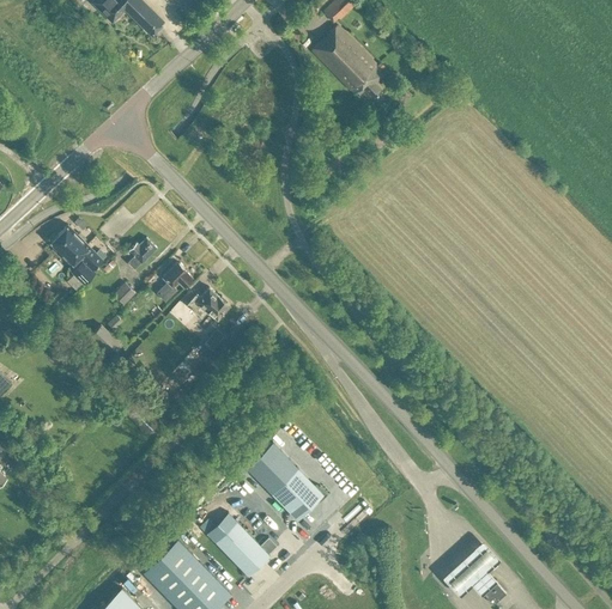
[(114,24),(126,12),(152,37),(165,24),(140,0),(117,0),(116,1),(114,0),(96,0),(92,4),(114,24)]
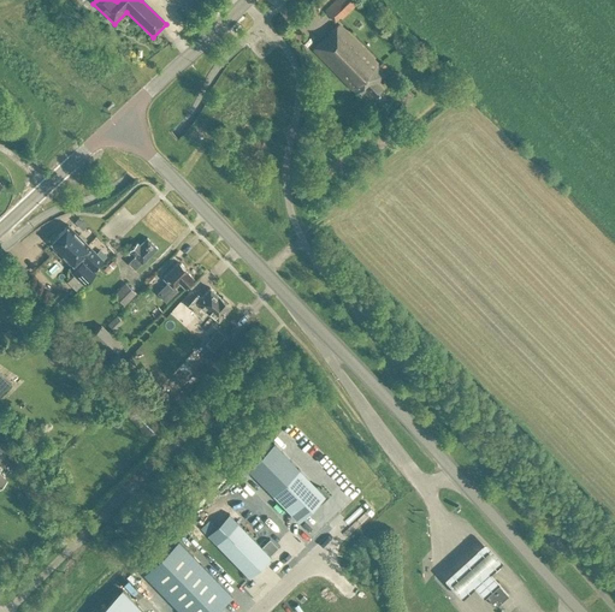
[(360,6),(354,0),(339,0),(325,13),(336,25),(341,21),(342,22),(360,6)]
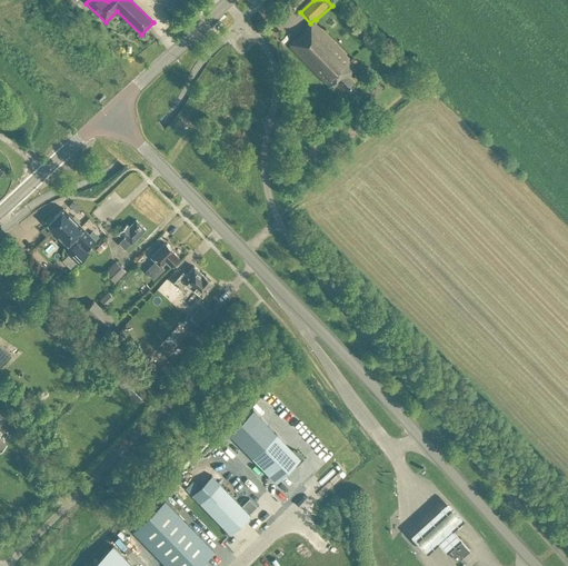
[(347,93),(355,85),(349,80),(357,72),(348,62),(349,61),(314,26),(290,49),(329,90),(331,87),(335,90),(339,86),(347,93)]
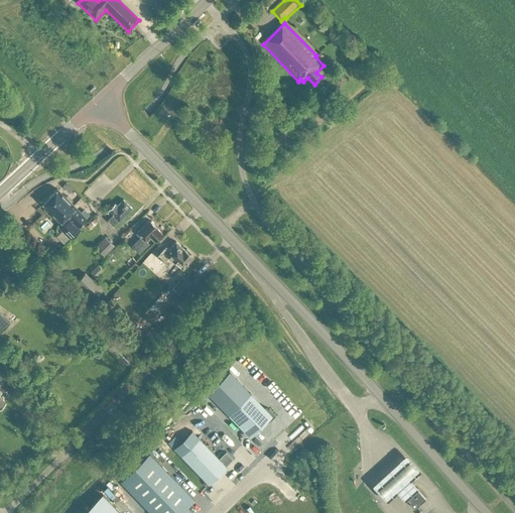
[(334,82),(340,88),(347,82),(341,75),(334,82)]
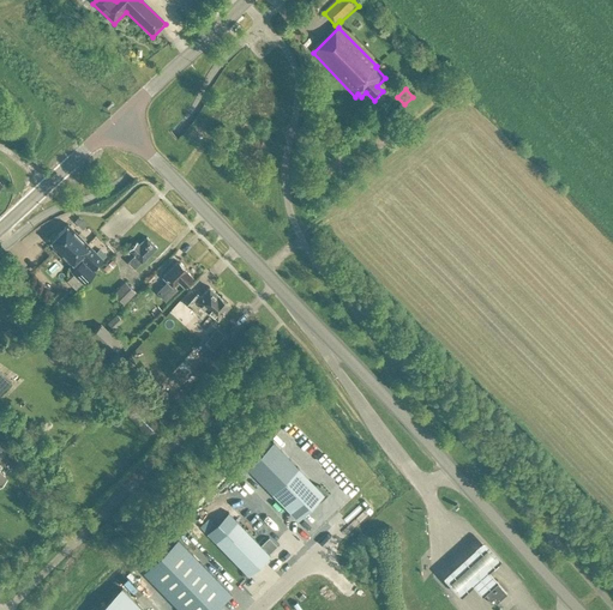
[(82,217),(74,221),(79,231),(86,227),(82,217)]
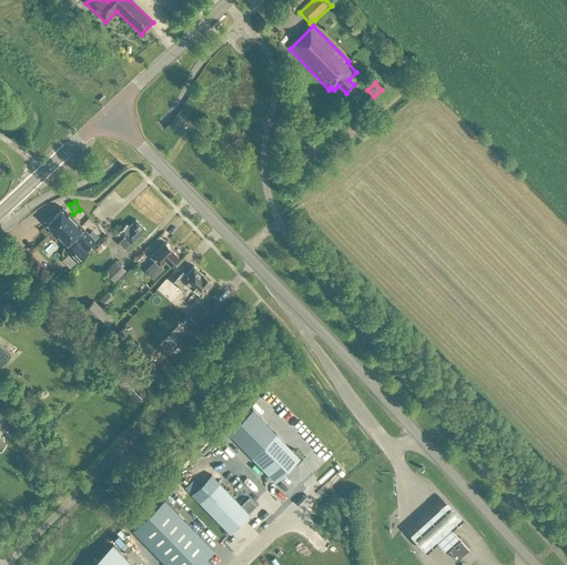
[(87,252),(97,243),(64,211),(47,228),(67,248),(68,248),(71,251),(68,254),(79,265),(89,255),(87,252)]
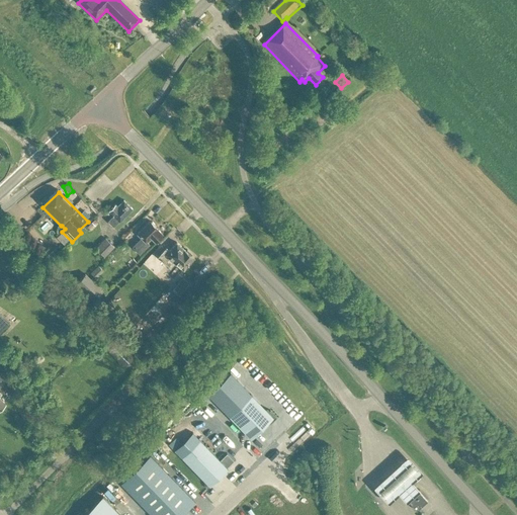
[(114,229),(119,224),(120,224),(134,211),(124,202),(118,208),(116,206),(109,213),(114,218),(108,224),(114,229)]
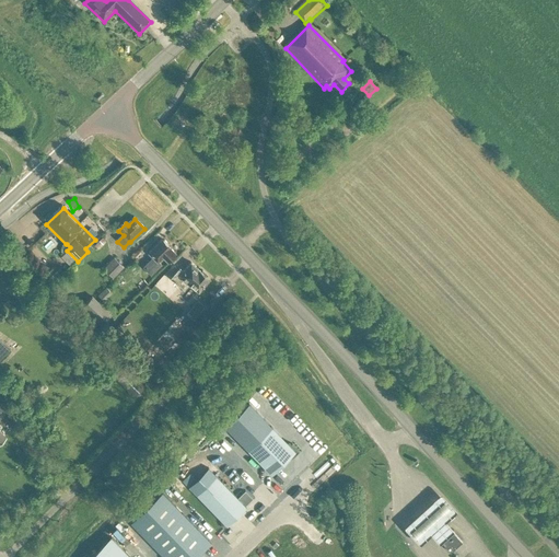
[(164,260),(167,264),(176,256),(171,251),(163,242),(149,255),(153,259),(143,269),(151,277),(161,267),(159,265),(164,260)]
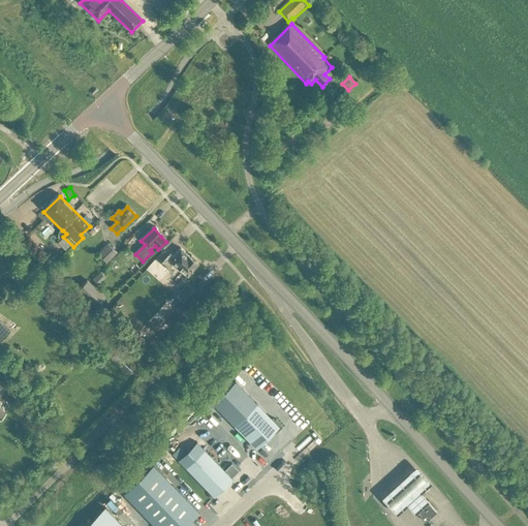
[(107,265),(118,254),(109,245),(98,255),(107,265)]
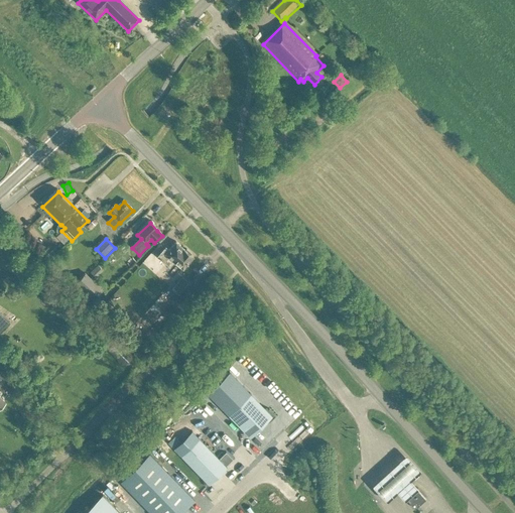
[(186,252),(176,243),(169,252),(166,250),(158,259),(170,269),(174,264),(183,271),(195,259),(191,256),(192,255),(187,251),(186,252)]
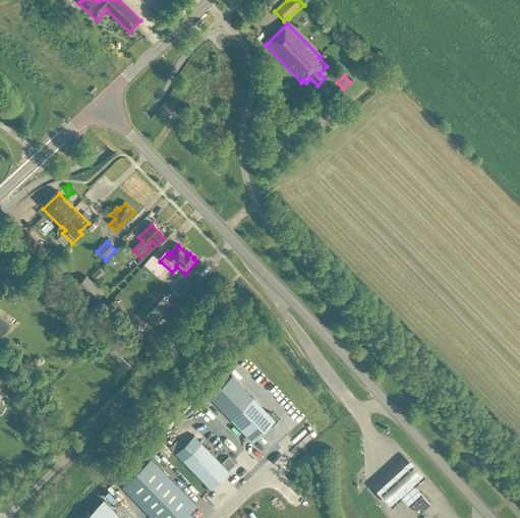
[(134,262),(129,268),(133,271),(137,266),(134,262)]
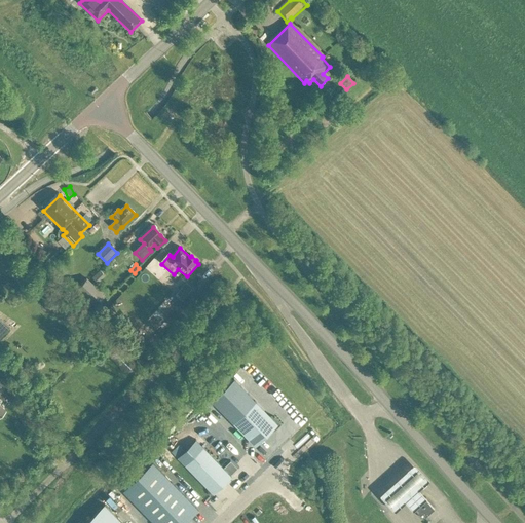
[(106,278),(101,272),(92,279),(99,286),(106,278)]
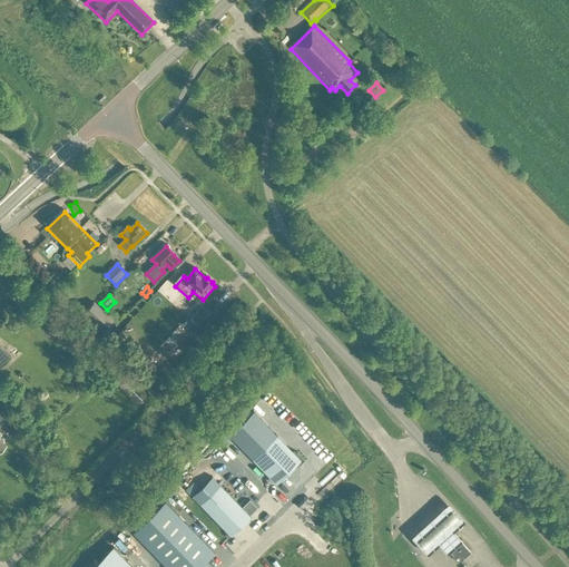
[(64,322),(69,316),(50,296),(45,302),(64,322)]
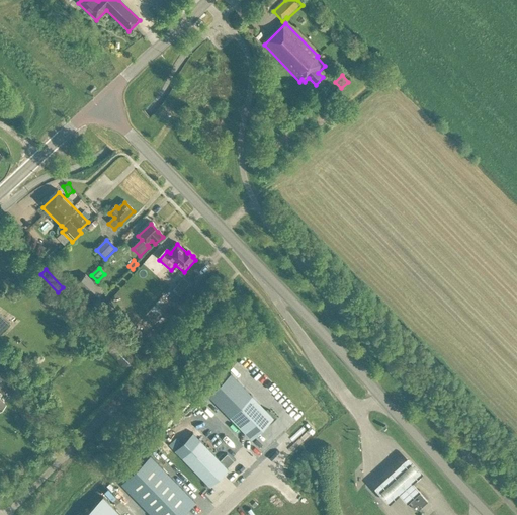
[(95,303),(104,292),(86,275),(77,284),(95,303)]
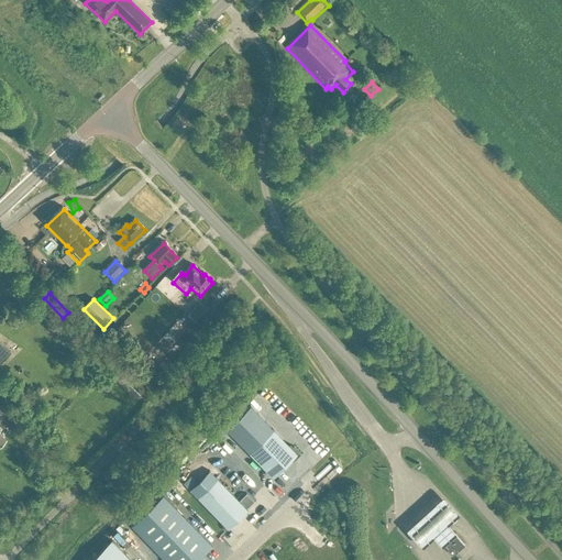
[(201,324),(209,314),(200,306),(191,316),(201,324)]
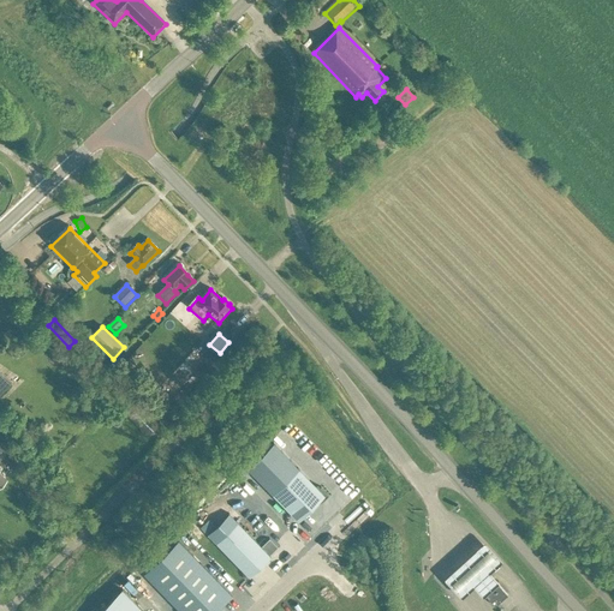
[(0,399),(13,387),(0,373),(0,399)]
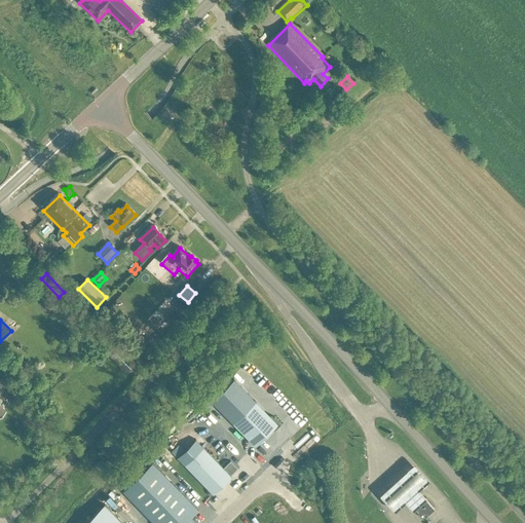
[(126,374),(137,364),(118,345),(108,357),(126,374)]
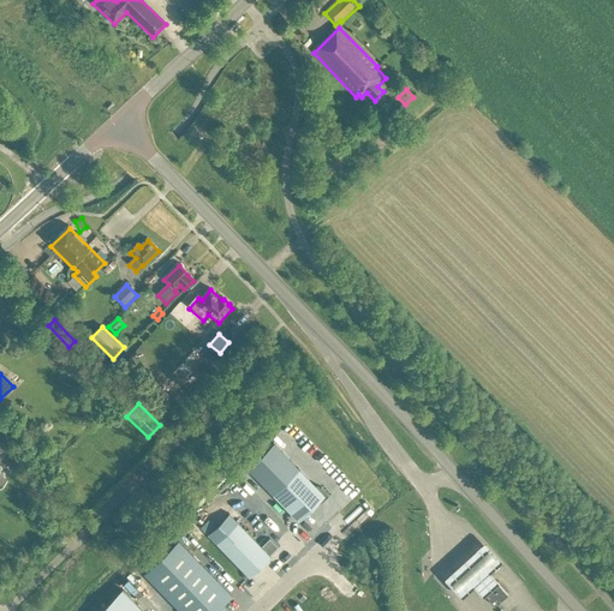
[(274,445),(249,471),(299,523),(319,503),(321,505),(329,498),(321,490),(320,492),(316,489),(274,445)]
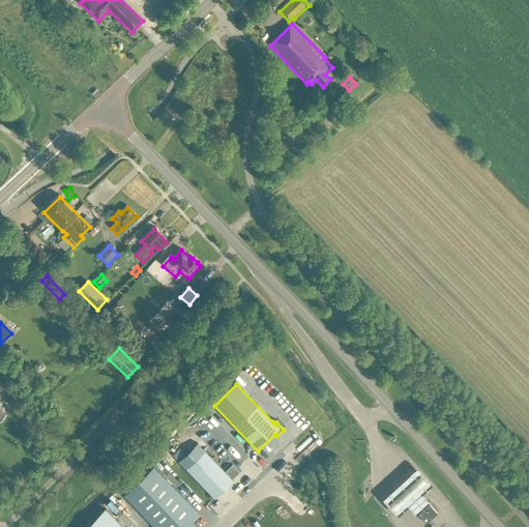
[(179,463),(215,500),(234,482),(231,479),(238,472),(231,465),(224,472),(198,445),(179,463)]
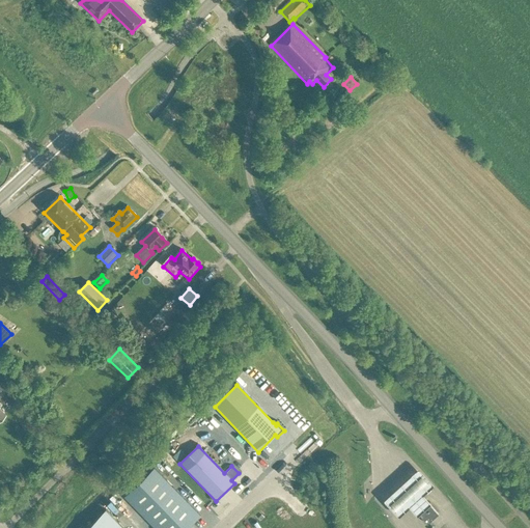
[(419,466),(383,498),(399,516),(410,505),(418,515),(428,505),(431,502),(423,493),(435,482),(419,466)]
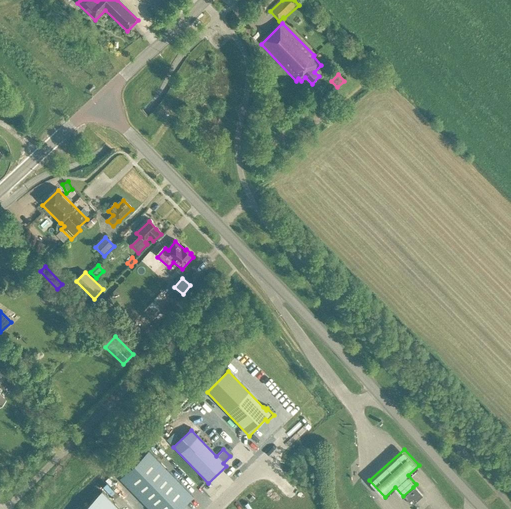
[(149,452),(120,480),(148,508),(182,508),(194,498),(149,452)]
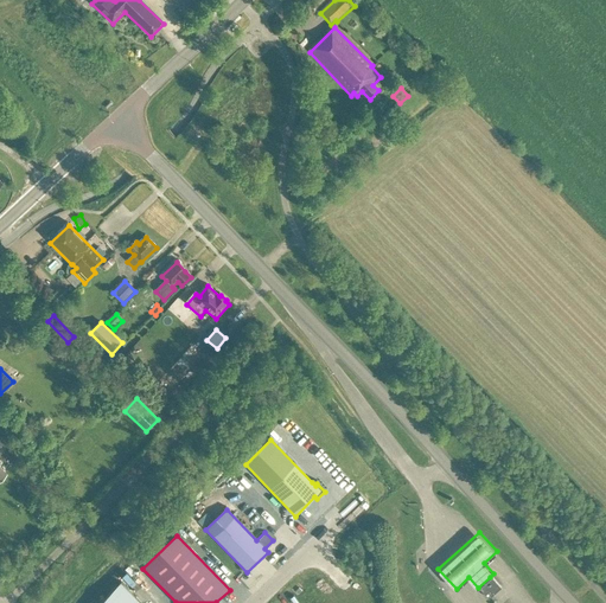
[(489,601),(502,590),(490,577),(478,588),(489,601)]
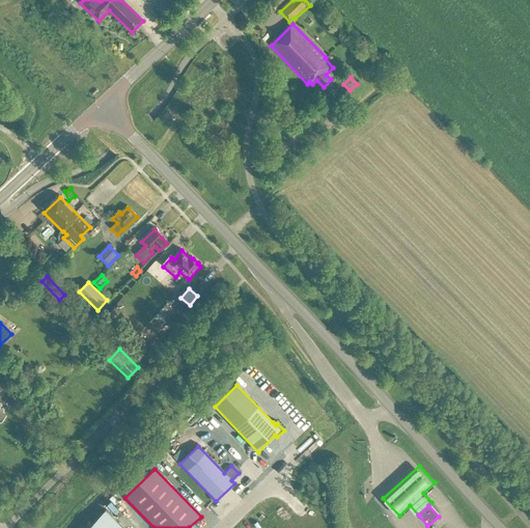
[(121,527),(107,511),(89,527),(121,527)]
